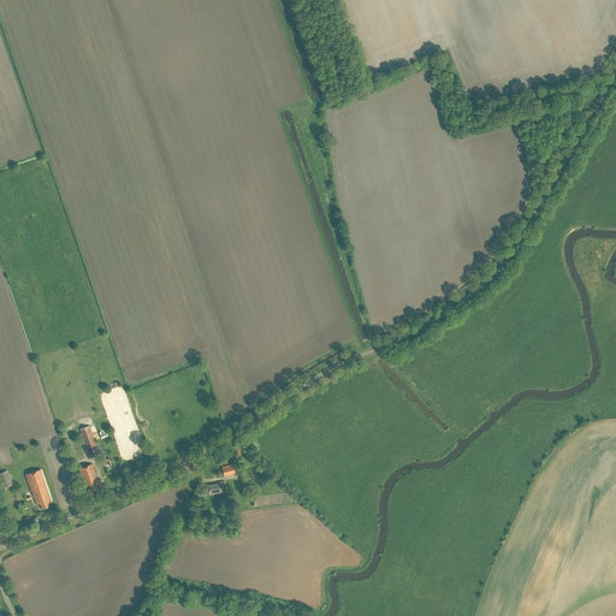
[(89,426),(80,430),(90,458),(99,455),(89,426)]
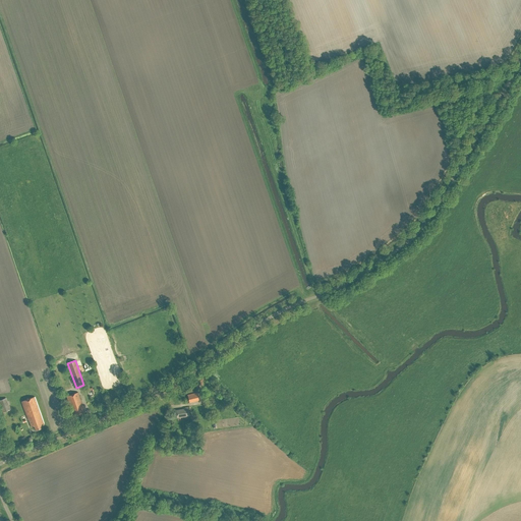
[(83,410),(84,409),(78,393),(67,396),(74,416),(84,413),(83,410)]
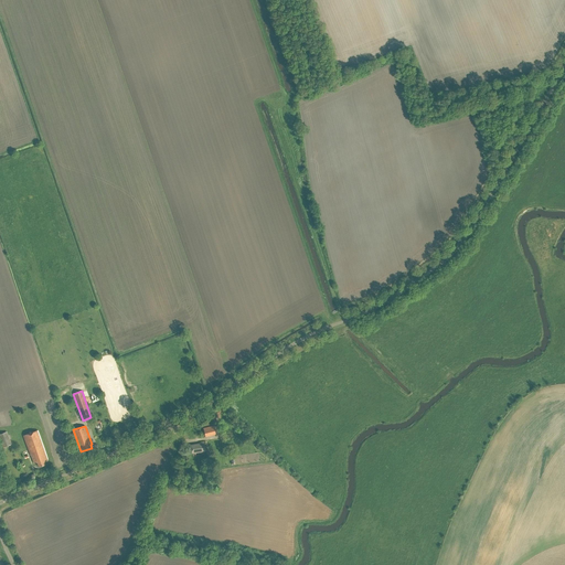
[(203,428),(204,436),(215,434),(214,426),(203,428)]
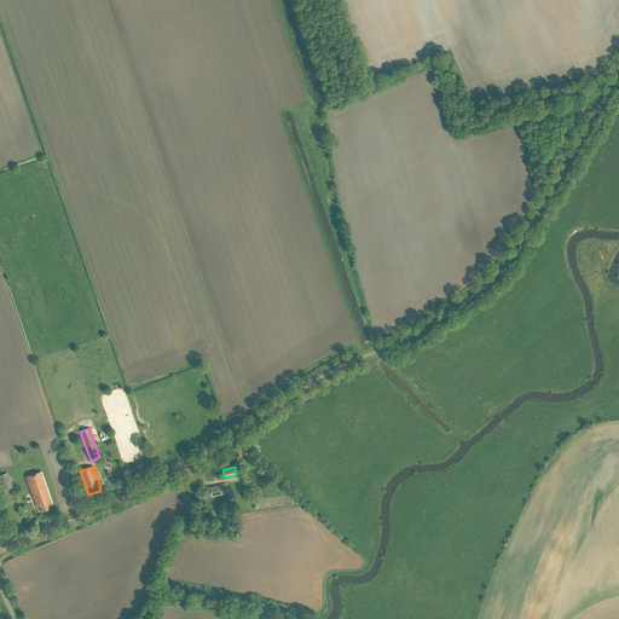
[(41,472),(25,476),(34,498),(38,507),(41,505),(42,512),(50,509),(48,505),(53,504),(41,472)]
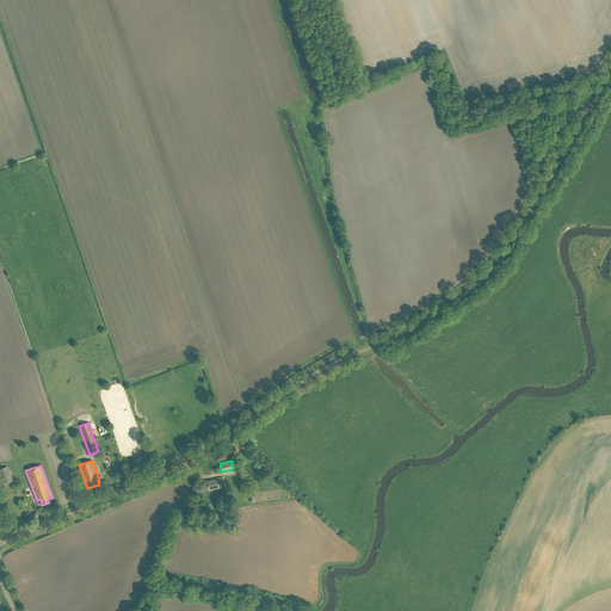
[(0,469),(0,477),(2,485),(12,480),(7,467),(0,469)]
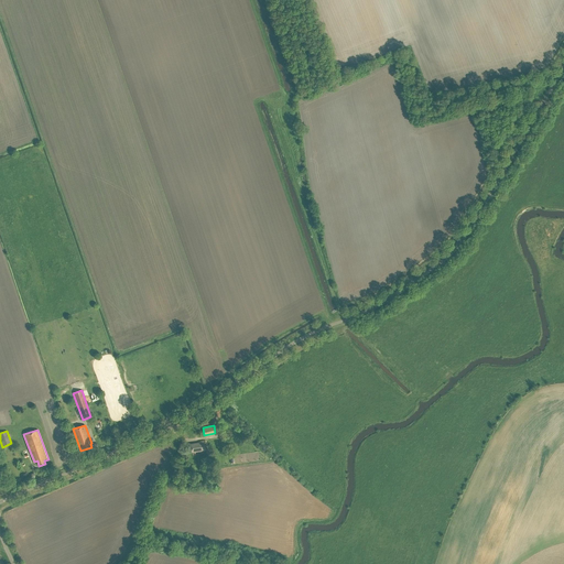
[(199,441),(199,442),(191,444),(192,452),(198,451),(198,452),(206,451),(204,440),(199,441)]
